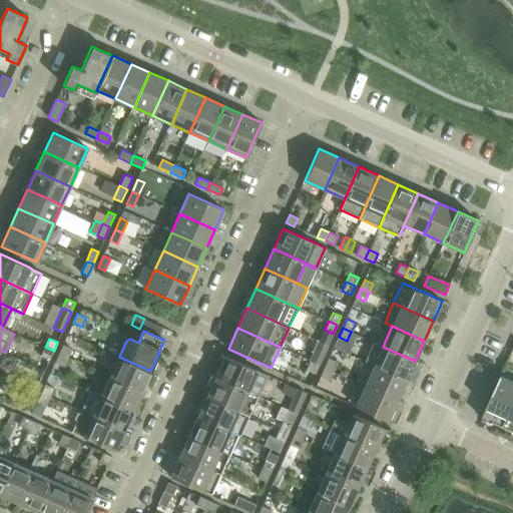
[(309,360),(311,361),(319,365),(328,345),(317,340),(311,352),(313,353),(309,360)]
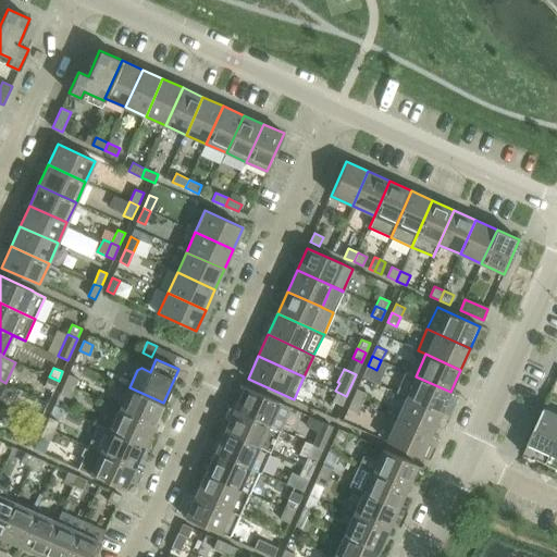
[(450,392),(416,376),(406,372),(396,393),(406,397),(441,412),(450,392)]
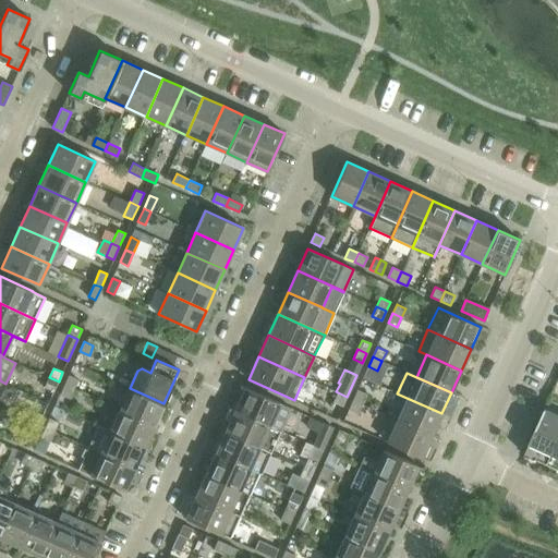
[(69,375),(64,385),(74,389),(79,379),(69,375)]
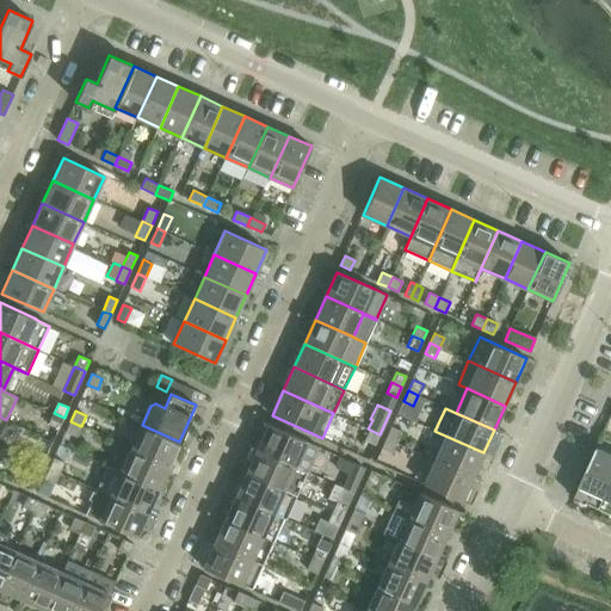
[(54,413),(49,425),(59,429),(65,418),(54,413)]
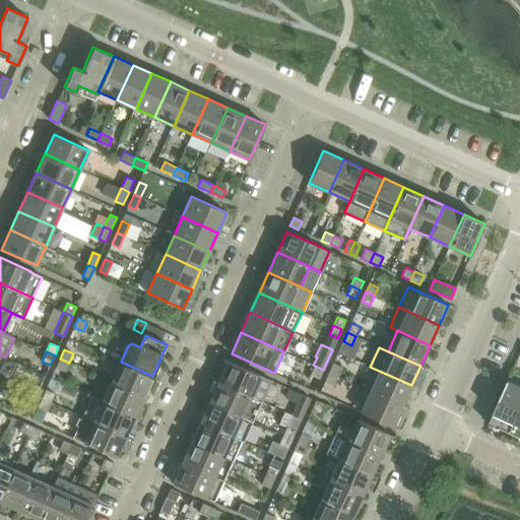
[(60,359),(57,367),(65,371),(69,363),(60,359)]
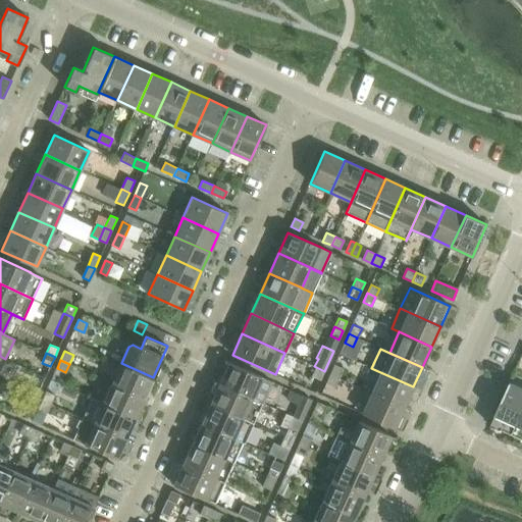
[(272,382),(261,377),(229,362),(219,383),(263,403),(272,382)]
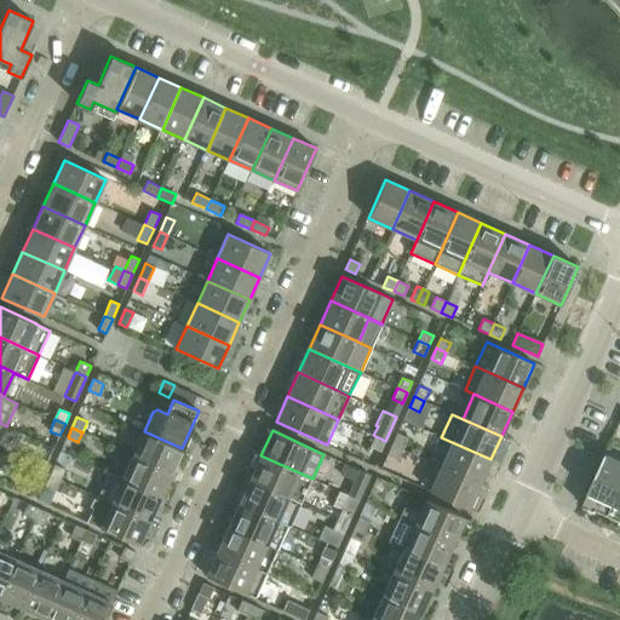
[(171,472),(182,448),(144,431),(133,455),(171,472)]
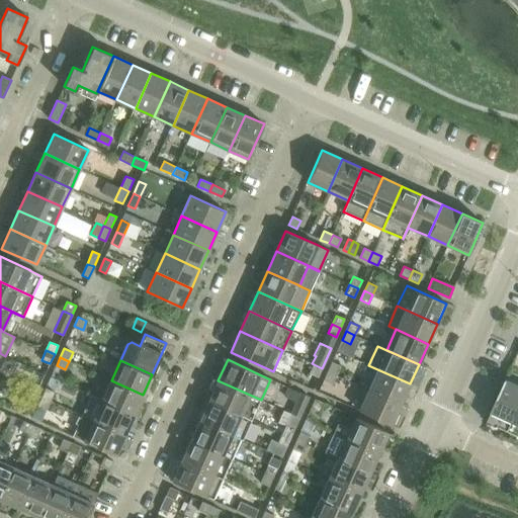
[(341,366),(332,362),(328,370),(337,374),(341,366)]
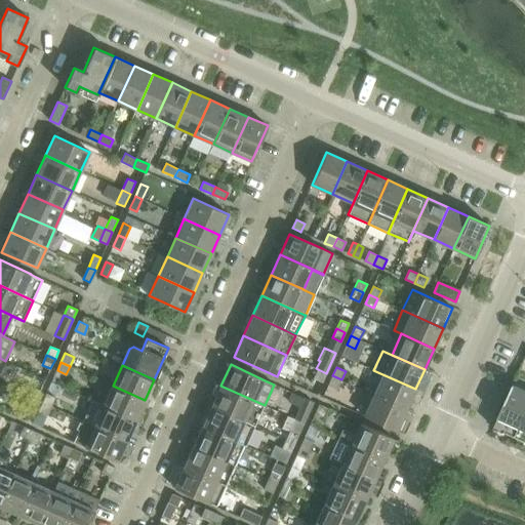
[(314,378),(322,382),(326,373),(318,369),(314,378)]
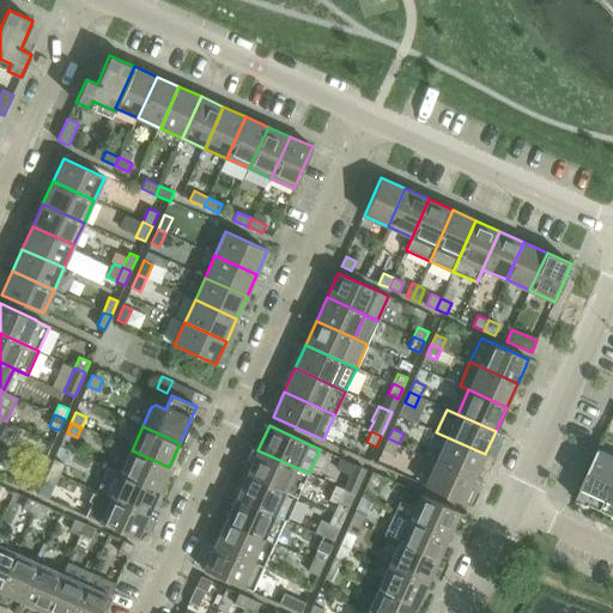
[(485,454),(447,437),(437,461),(474,478),(485,454)]
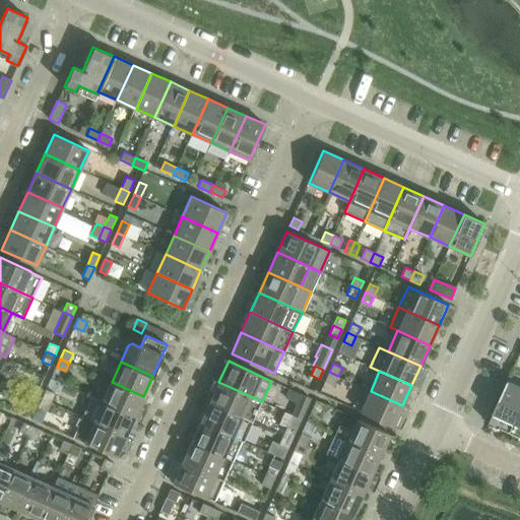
[(325,381),(334,385),(338,376),(329,372),(325,381)]
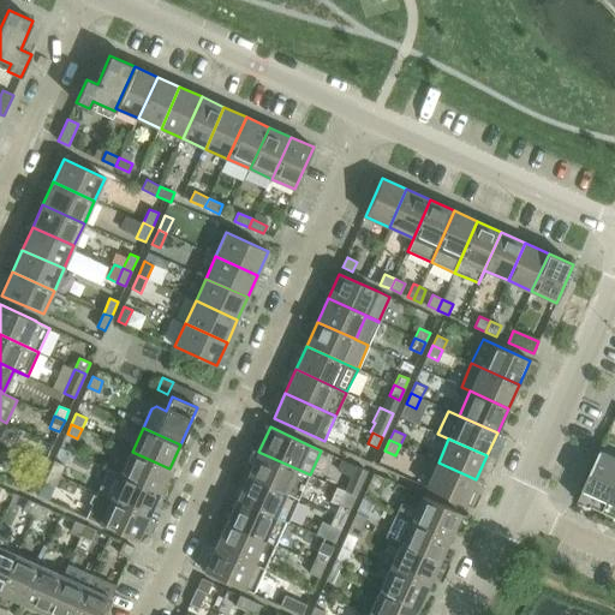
[(592,507),(593,506),(605,511),(614,488),(614,457),(602,451),(579,501),(592,507)]
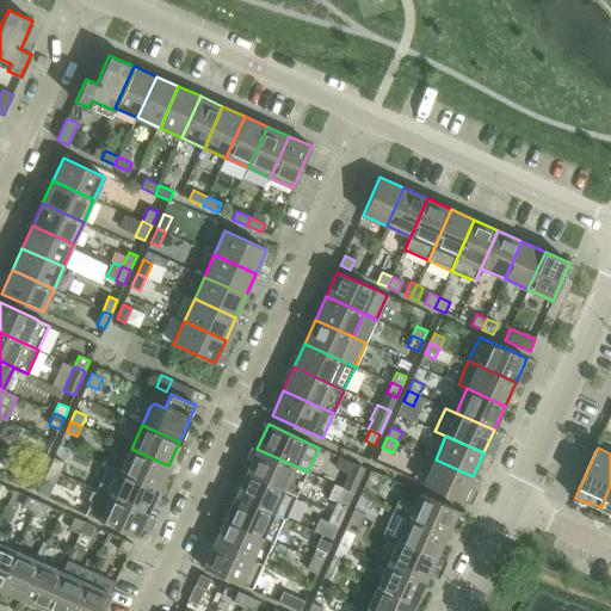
[(158,488),(168,466),(131,449),(121,471),(158,488)]
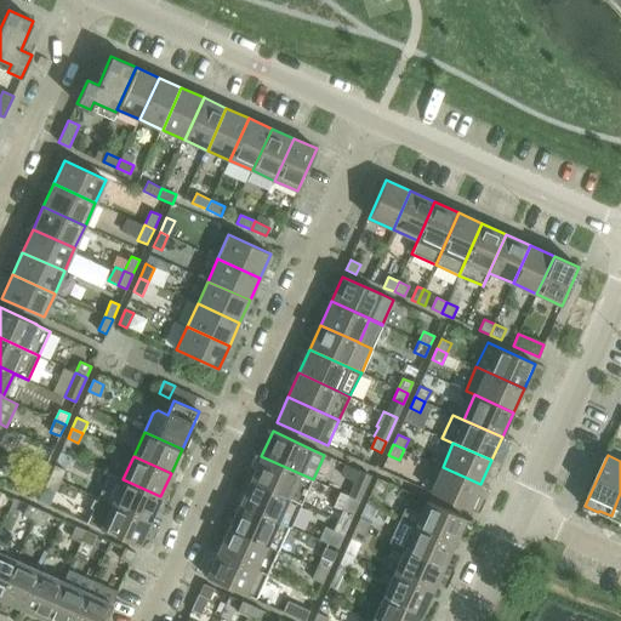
[(251,479),(289,497),(302,503),(313,479),(261,456),(251,479)]
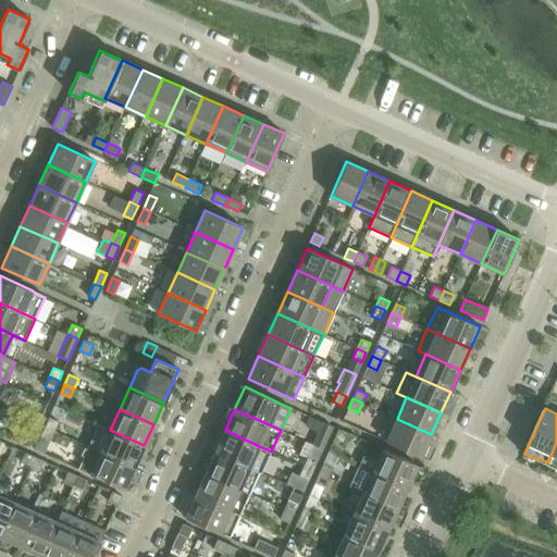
[(39,423),(42,416),(34,411),(29,419),(39,423)]
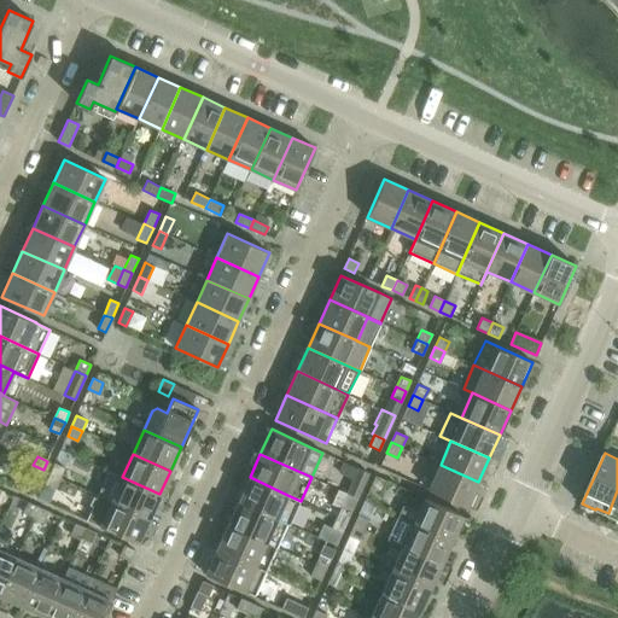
[(54,462),(50,473),(60,478),(65,468),(54,462)]
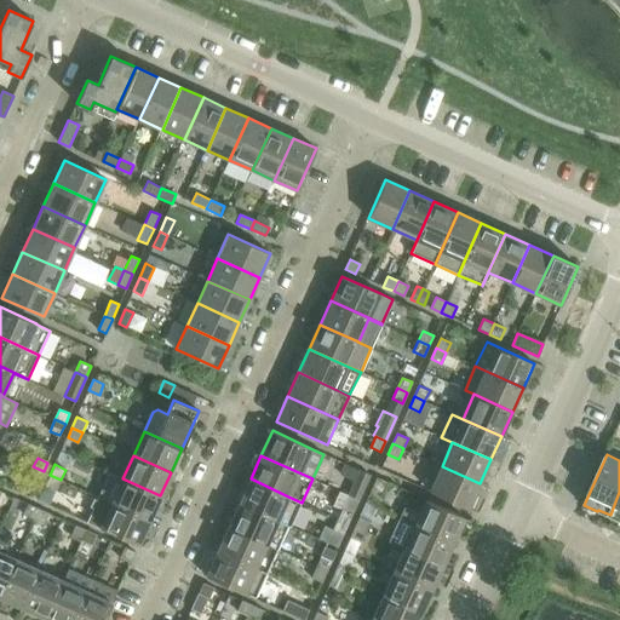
[(28,478),(39,483),(44,471),(33,466),(28,478)]
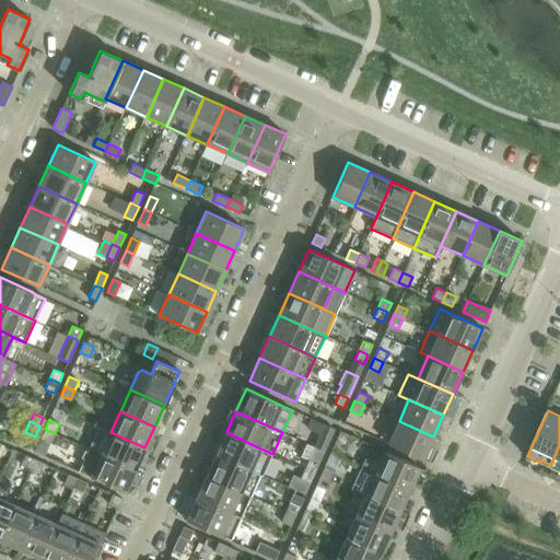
[(388,444),(422,459),(433,436),(399,421),(388,444)]
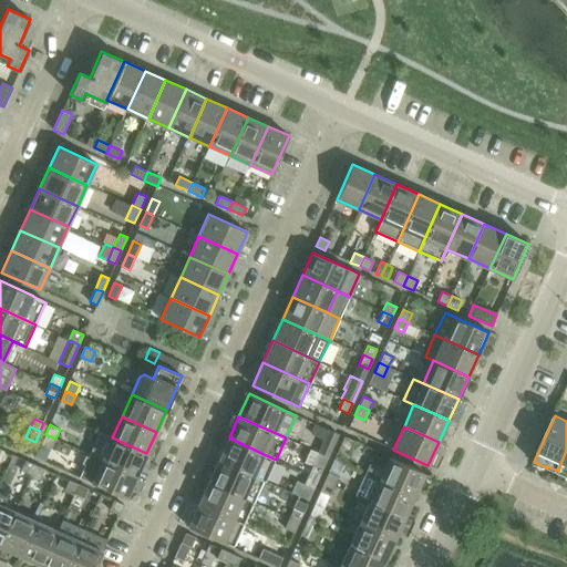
[(329,430),(318,453),(328,457),(339,434),(329,430)]
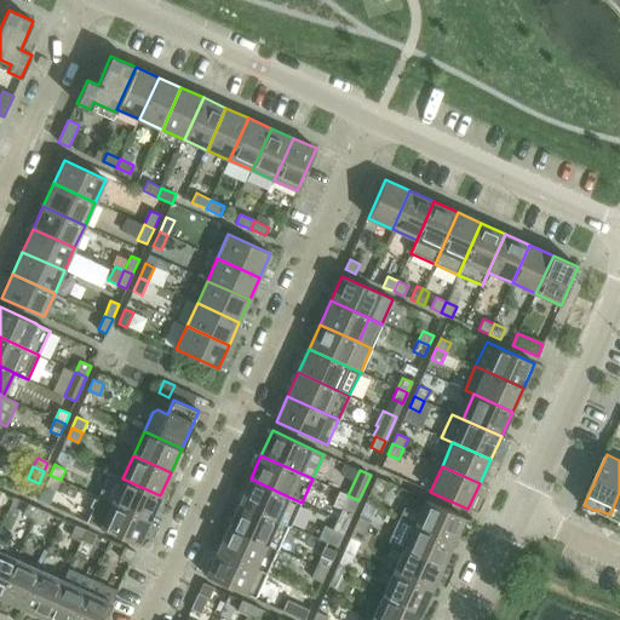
[(50,475),(45,486),(56,491),(61,480),(50,475)]
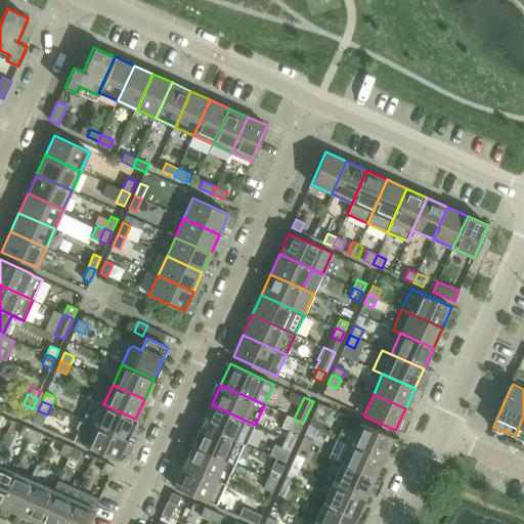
[(127,439),(135,419),(103,404),(94,425),(127,439)]
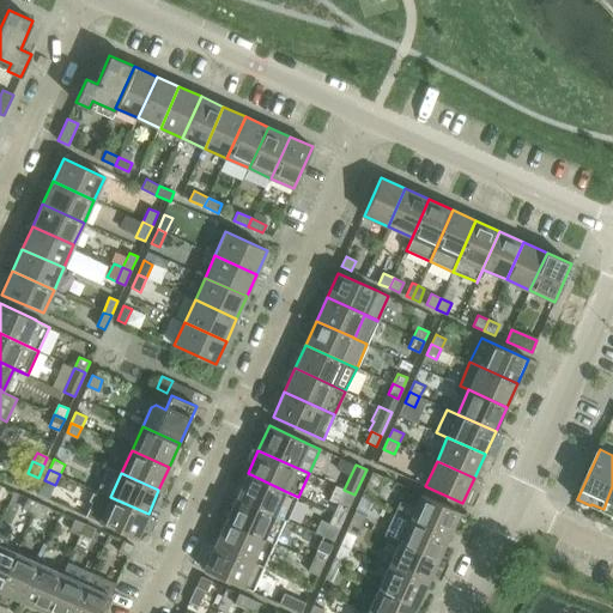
[(248,473),(237,497),(287,520),(298,497),(285,491),(248,473)]
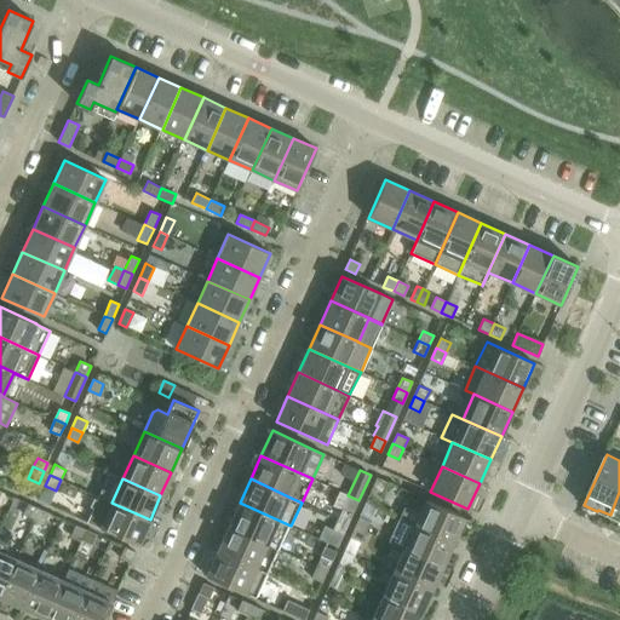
[(383,493),(388,482),(377,478),(372,488),(383,493)]
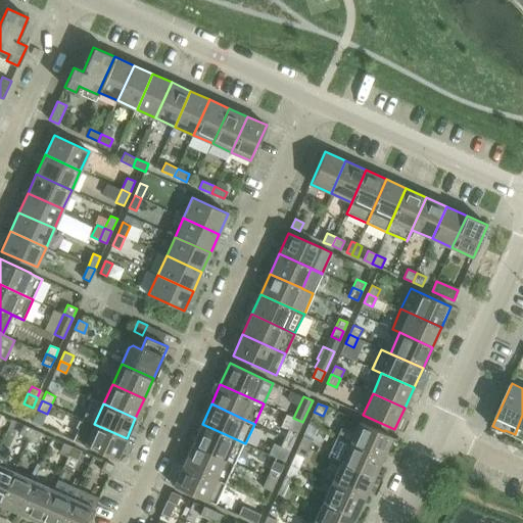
[(360,422),(354,433),(341,428),(337,437),(382,457),(391,436),(360,422)]
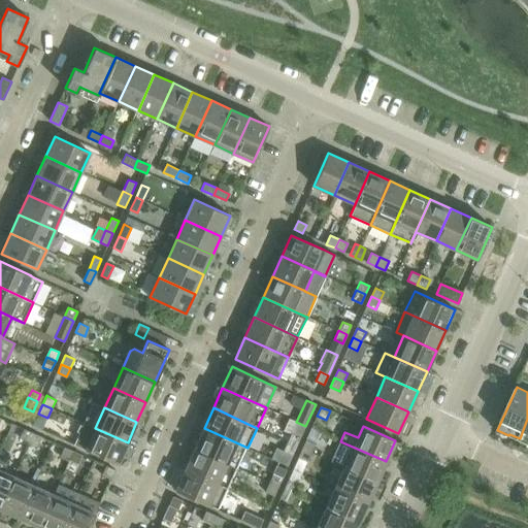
[(86,450),(118,464),(128,442),(95,428),(86,450)]
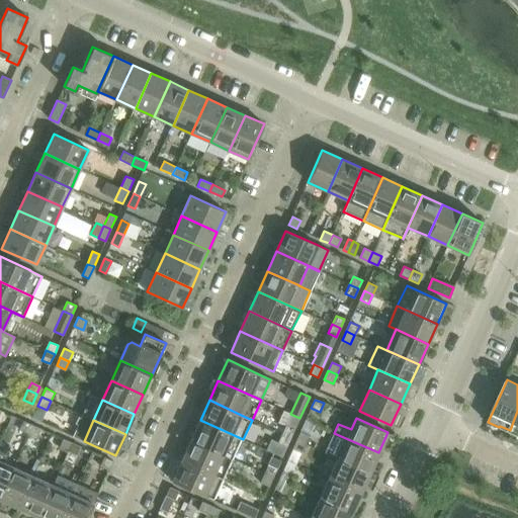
[(242,440),(243,439),(200,420),(191,440),(232,458),(241,440),(242,440)]
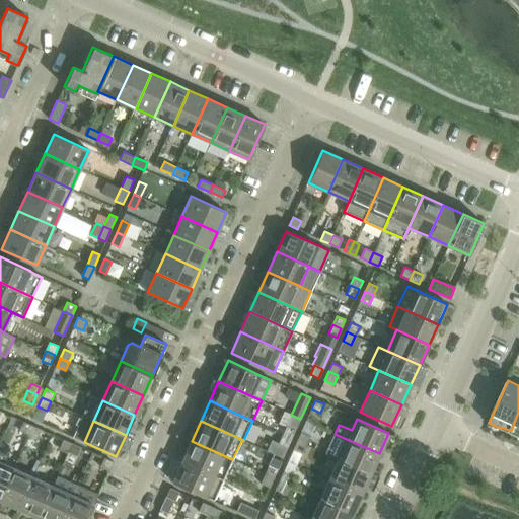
[(23,422),(19,431),(28,434),(32,425),(23,422)]
